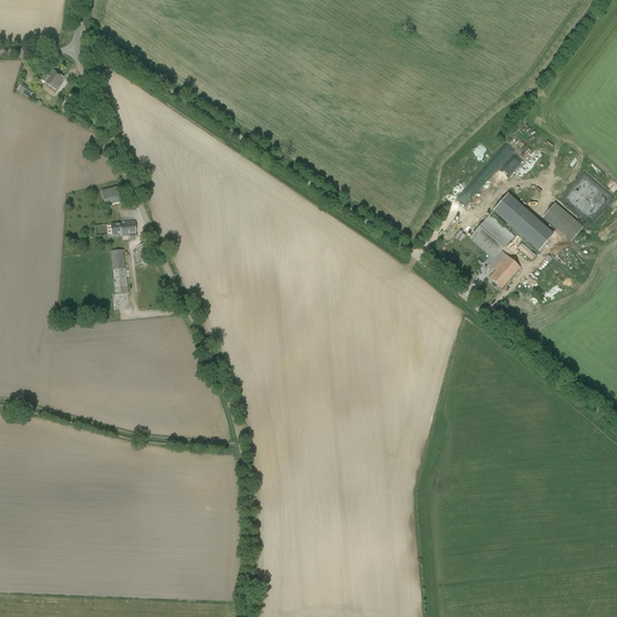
[(56,89),(64,78),(53,71),(45,83),(56,89)]
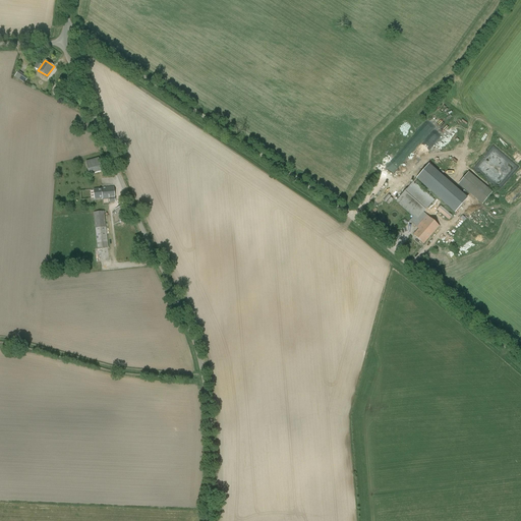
[(18,71),(14,76),(24,83),(29,78),(18,71)]
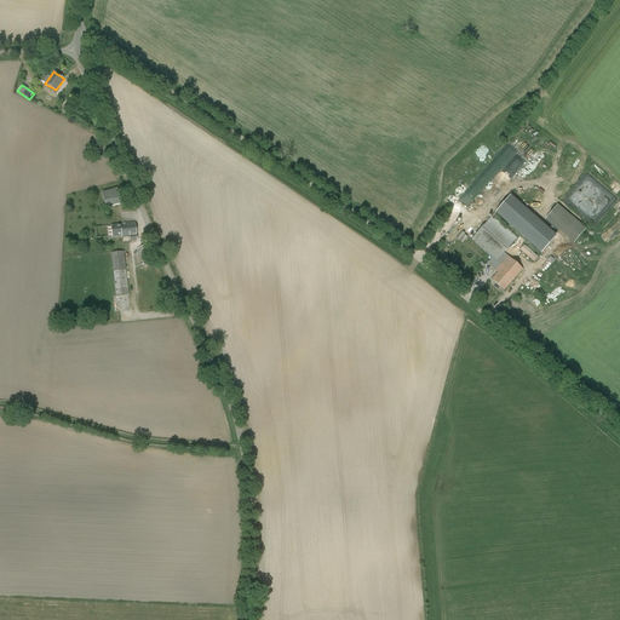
[(527,155),(532,160),(538,154),(533,149),(527,155)]
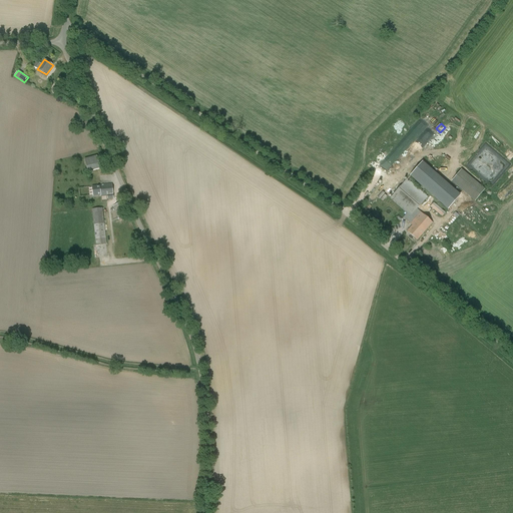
[(98,154),(86,158),(90,171),(103,167),(98,154)]
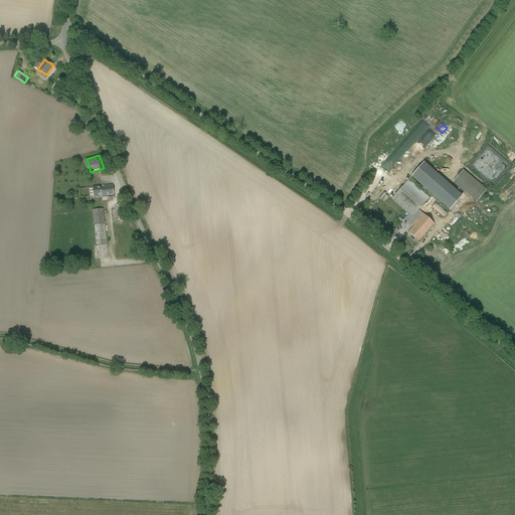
[(412,176),(435,196),(450,209),(461,197),(422,164),(412,176)]
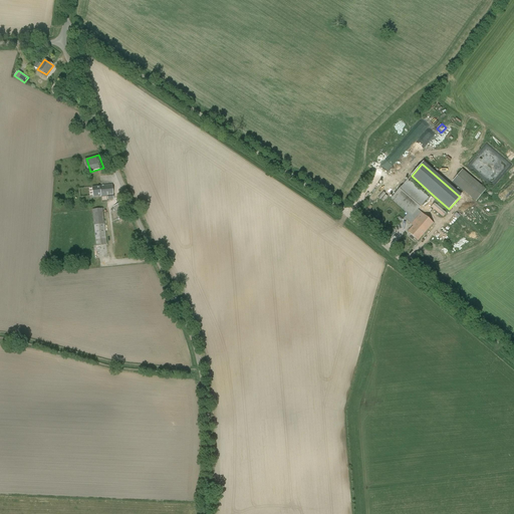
[(452,181),(474,201),(484,190),(461,170),(452,181)]
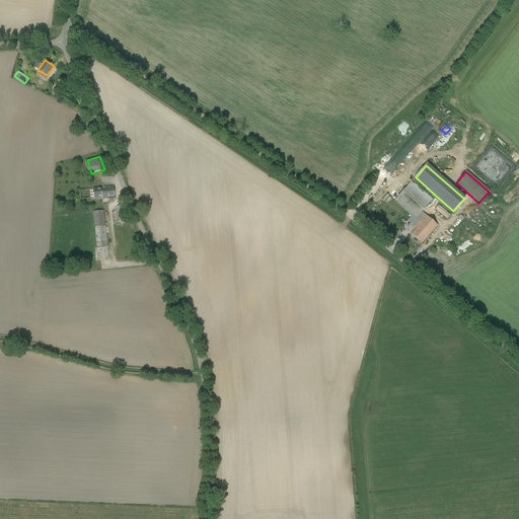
[(412,216),(415,219),(416,220),(422,212),(433,200),(412,181),(394,201),(412,216)]
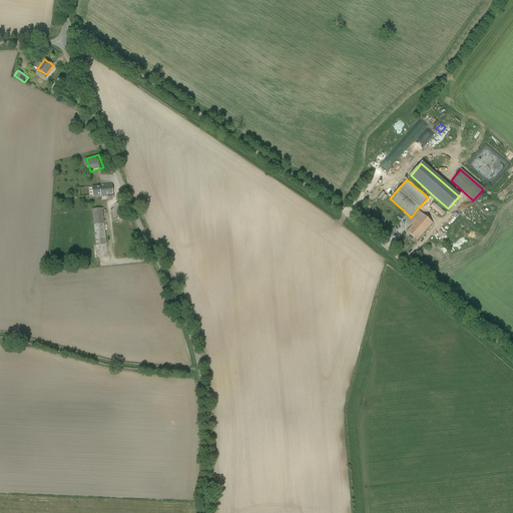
[(108,199),(113,198),(112,184),(100,185),(100,186),(92,186),(93,196),(101,195),(101,196),(108,196),(108,199)]
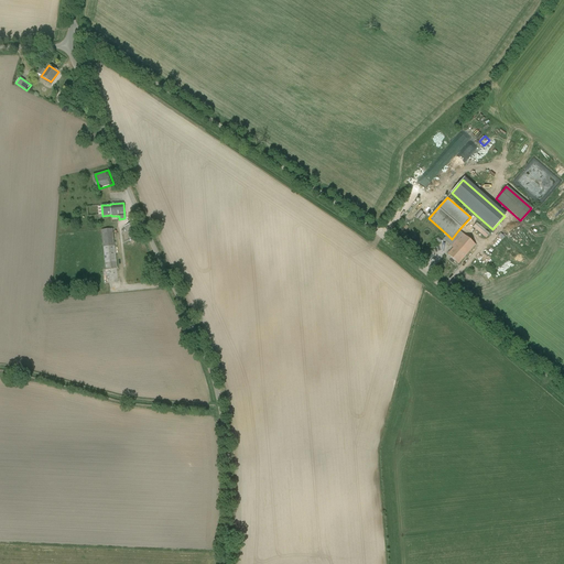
[(130,240),(140,236),(134,223),(125,227),(130,240)]
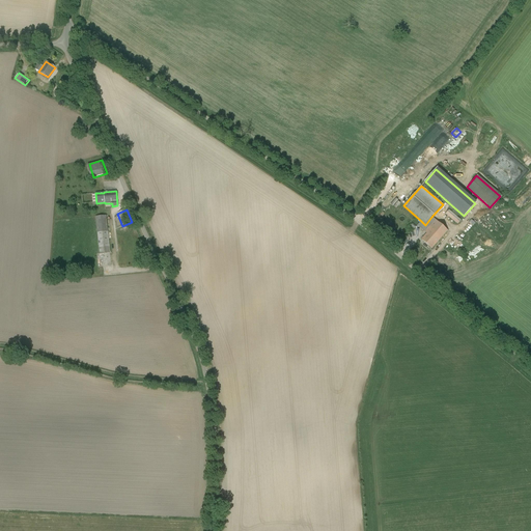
[(457,224),(460,221),(448,211),(445,214),(457,224)]
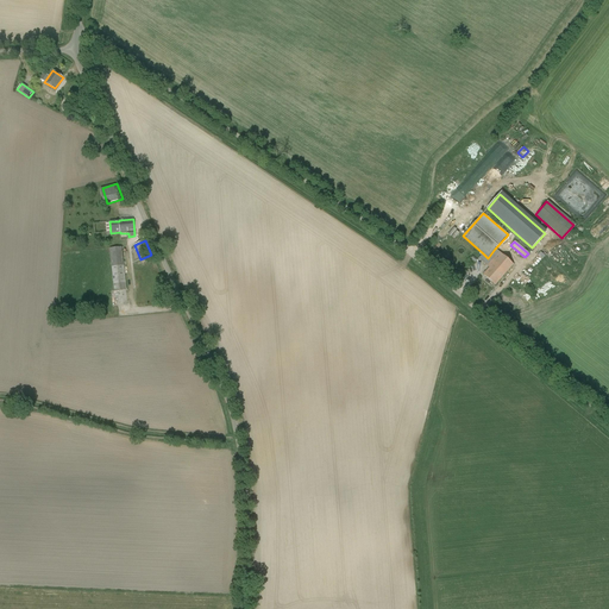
[(114,292),(126,290),(123,248),(110,249),(114,292)]
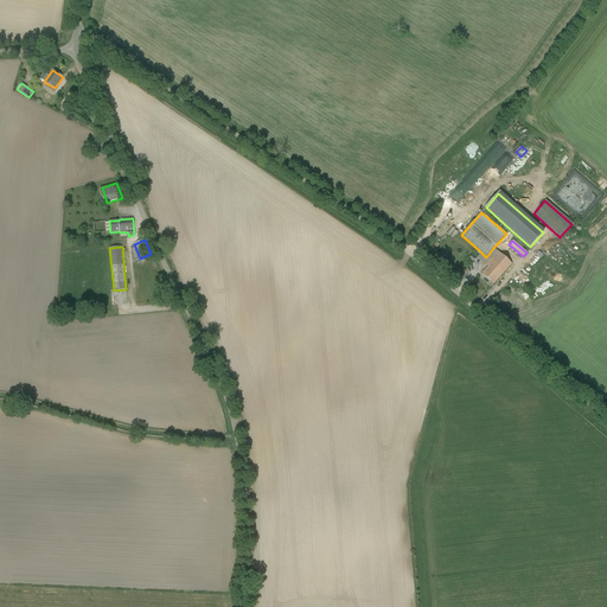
[(493,248),(486,257),(485,256),(481,253),(477,257),(487,267),(481,274),(493,285),(511,263),(493,248)]
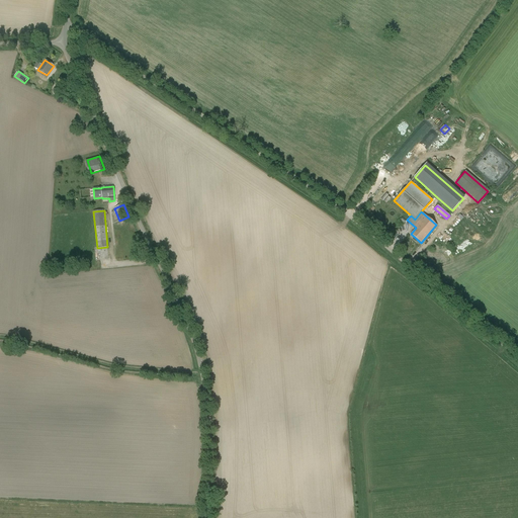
[(441,246),(435,253),(439,257),(445,250),(441,246)]
